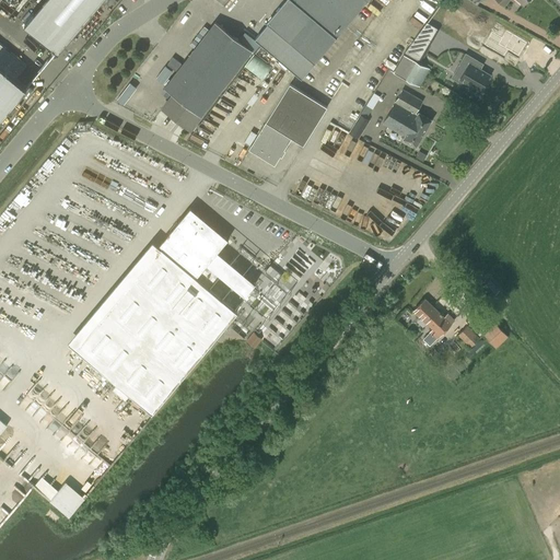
[(98,0),(47,0),(31,21),(60,47),(98,0)]
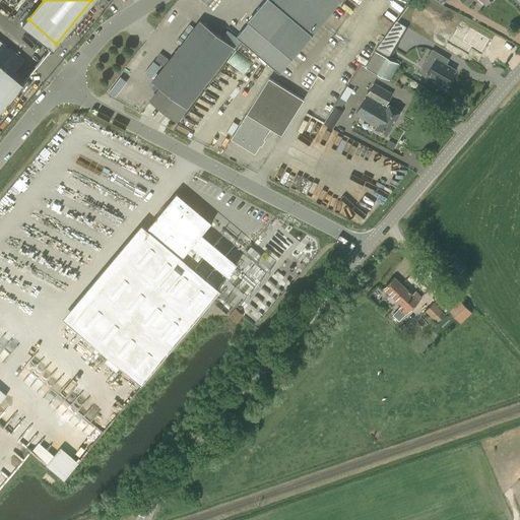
[(278,0),(276,3),(271,0),(266,0),(249,21),(237,36),(279,72),(293,58),(340,1),(341,0),(278,0)]
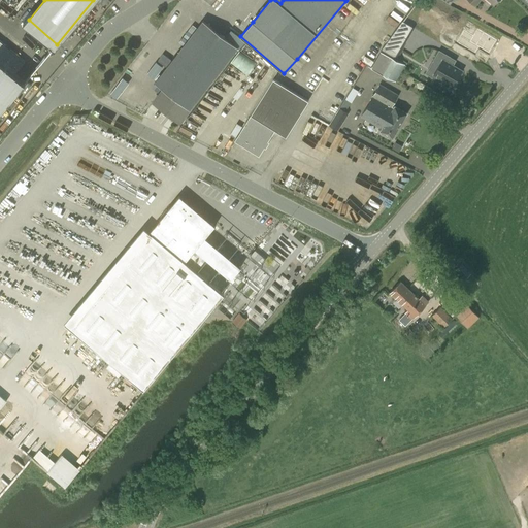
[(153,102),(180,123),(191,109),(190,109),(238,47),(203,21),(155,83),(163,89),(153,102)]
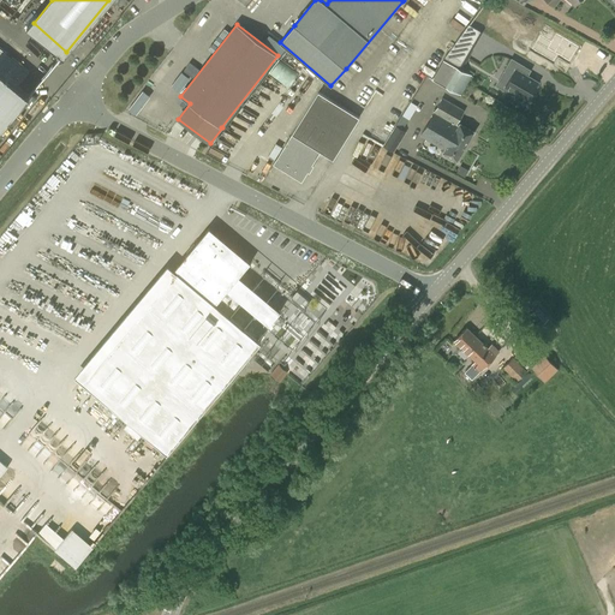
[(527,51),(549,63),(553,55),(566,61),(573,48),(551,35),(547,42),(536,35),(527,51)]
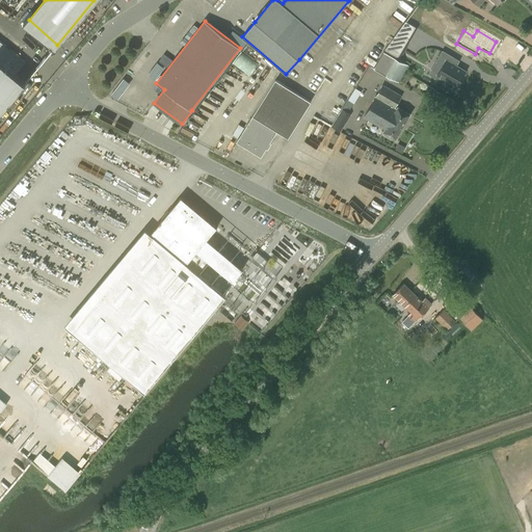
[(388,53),(398,59),(402,53),(396,50),(401,42),(406,45),(410,37),(399,31),(388,53)]
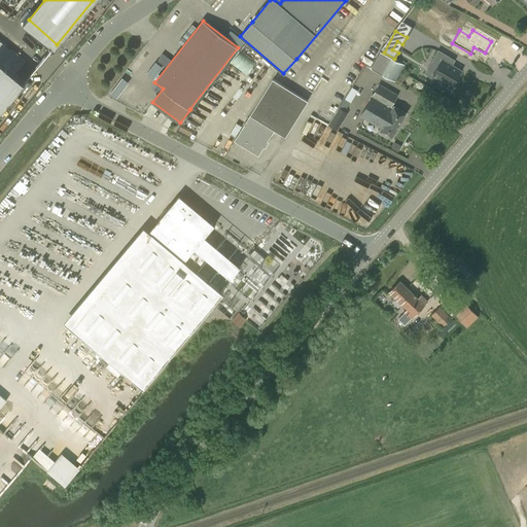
[(0,112),(26,82),(18,76),(26,66),(0,43),(0,112)]
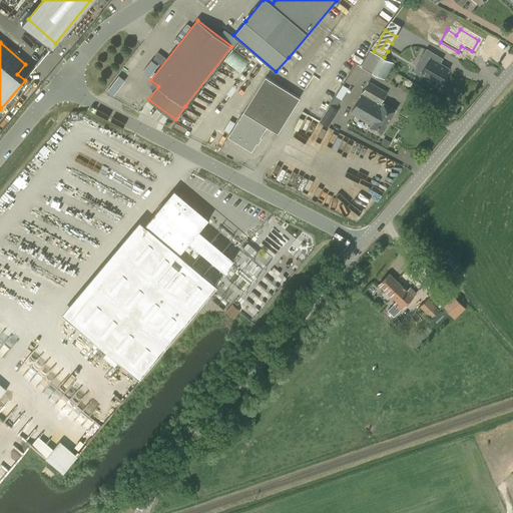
[(428,48),(418,65),(424,68),(420,74),(432,81),(433,78),(440,83),(450,67),(441,62),(444,58),(428,48)]
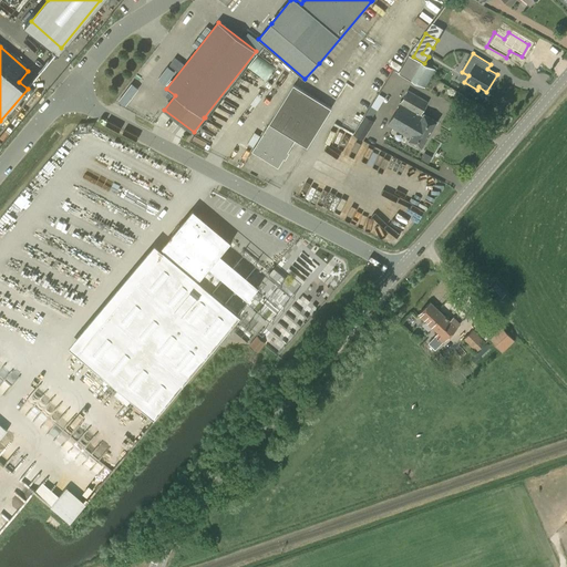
[(408,54),(398,73),(425,89),(435,70),(408,54)]
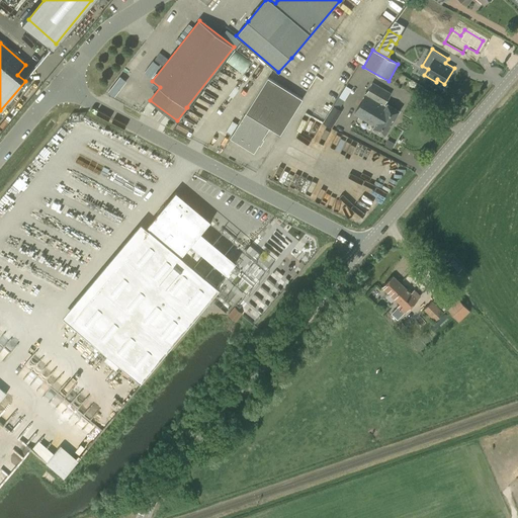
[(145,76),(143,78),(146,80),(158,64),(151,59),(141,72),(145,76)]
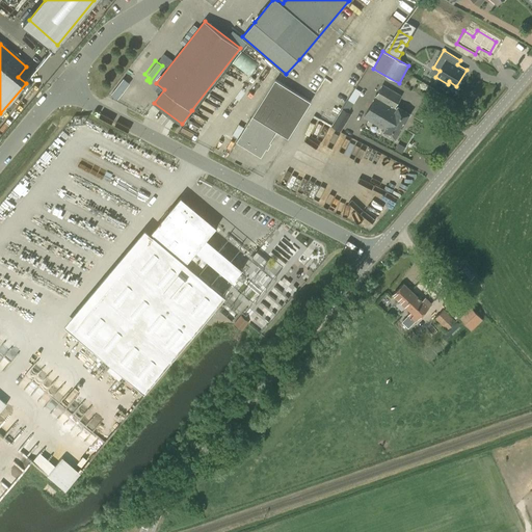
[(275,79),(236,142),(261,157),(300,95),(275,79)]
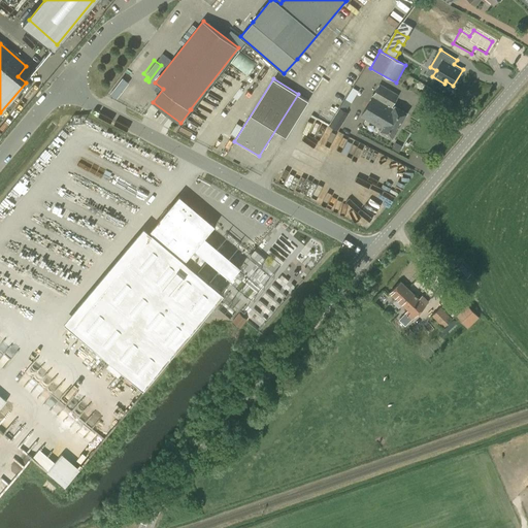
[(382,128),(380,131),(393,138),(407,112),(394,105),(393,108),(391,107),(398,95),(380,84),(361,116),(382,128)]
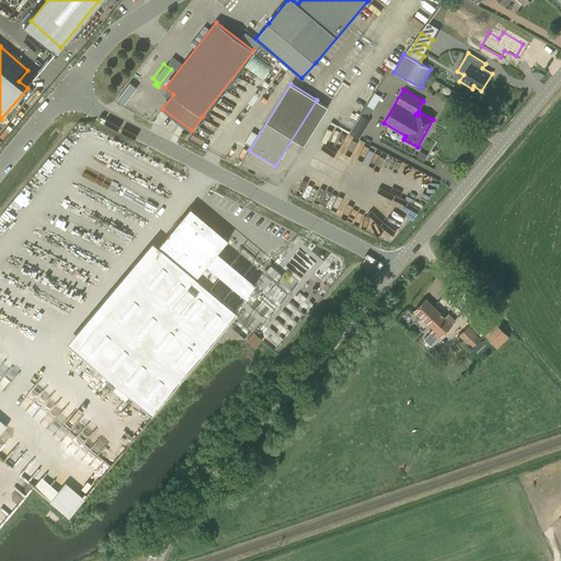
[(359,138),(364,132),(355,125),(350,133),(359,138)]
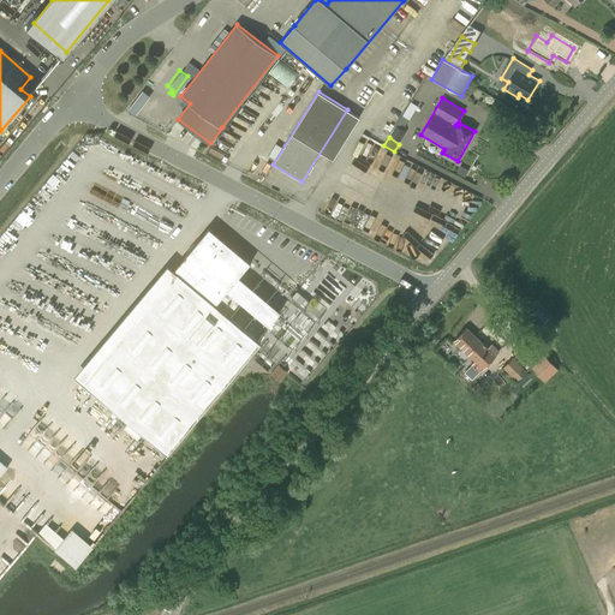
[(129,421),(142,433),(167,453),(234,374),(260,342),(215,304),(227,290),(238,276),(250,262),(209,227),(173,270),(177,273),(83,383),(129,421)]
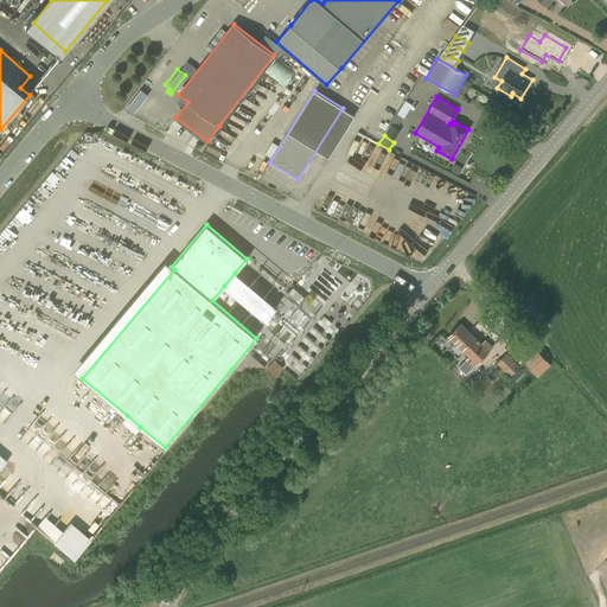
[(523,310),(534,323),(542,315),(531,302),(523,310)]
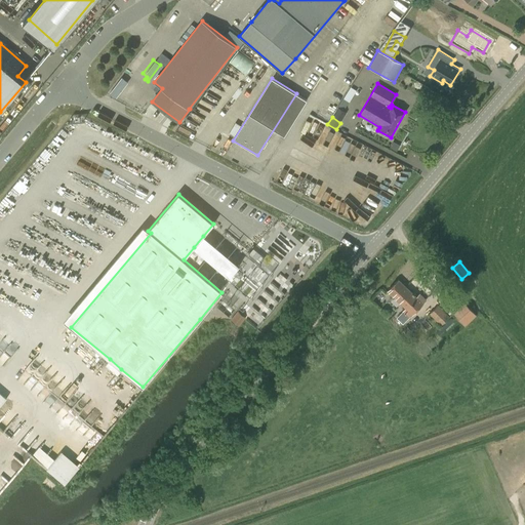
[(416,296),(398,279),(388,290),(405,308),(403,311),(410,317),(426,300),(419,294),(416,296)]
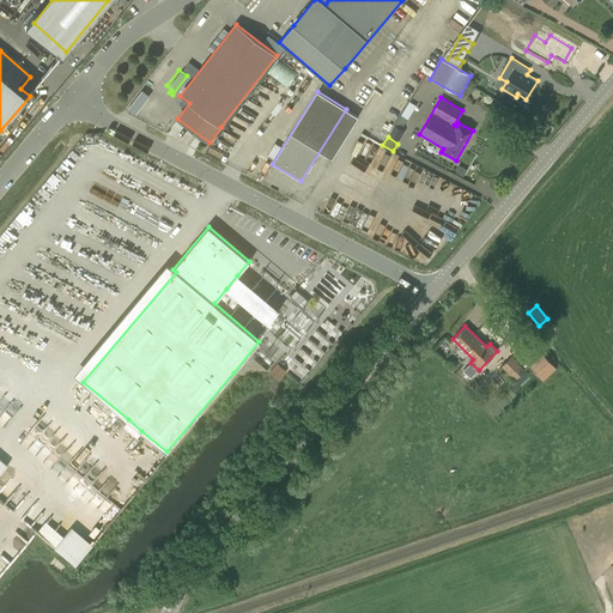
[(511,357),(502,366),(507,372),(511,377),(514,380),(532,363),(523,354),(516,362),(511,357)]
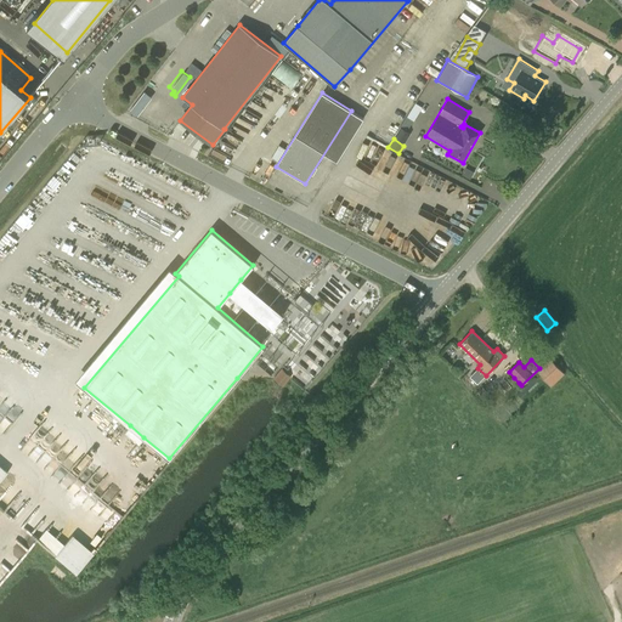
[(553,360),(538,373),(550,385),(564,373),(553,360)]
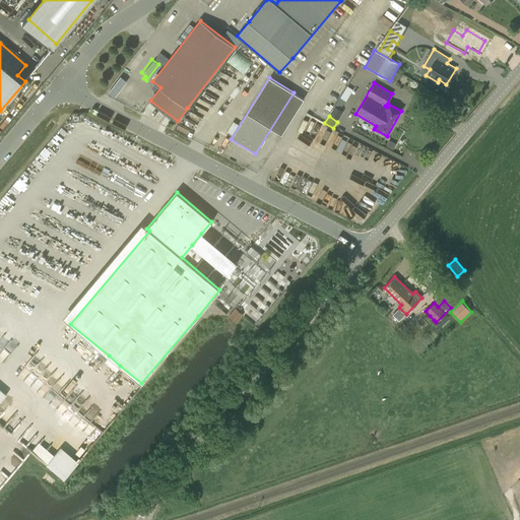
[(430,316),(426,320),(431,324),(434,320),(430,316)]
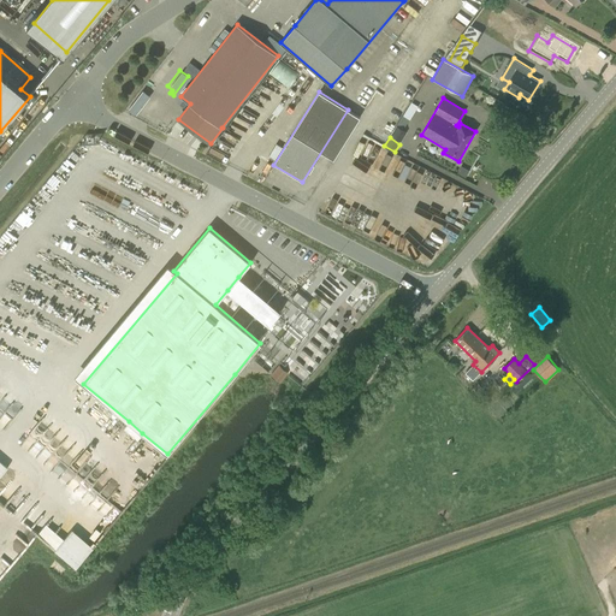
[(515,395),(508,401),(513,407),(519,401),(515,395)]
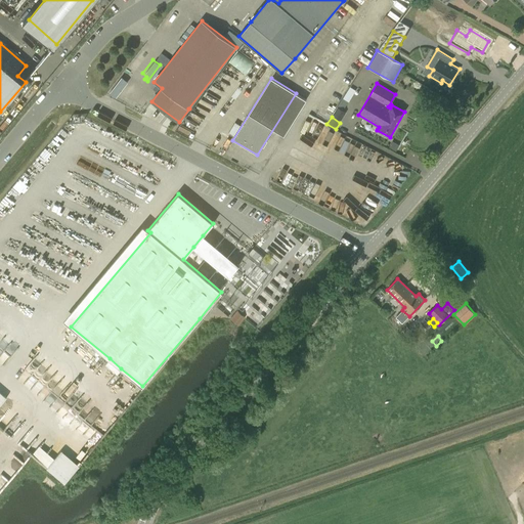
[(0,407),(9,397),(0,389),(0,407)]
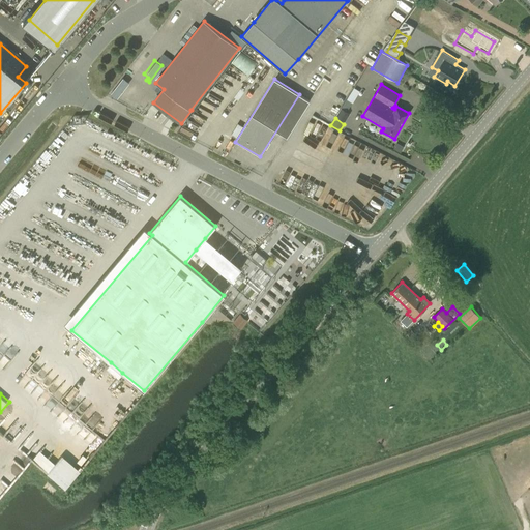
[(81,468),(84,466),(78,461),(81,458),(66,446),(63,450),(76,460),(74,463),(81,468)]
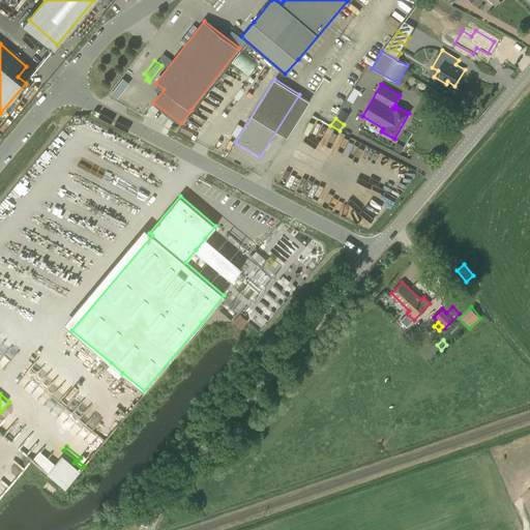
[(68,488),(83,470),(63,454),(57,463),(41,450),(33,460),(68,488)]
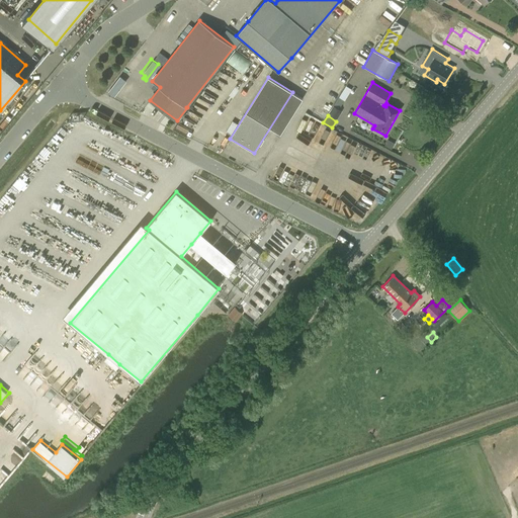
[(82,453),(86,446),(81,444),(78,451),(82,453)]
